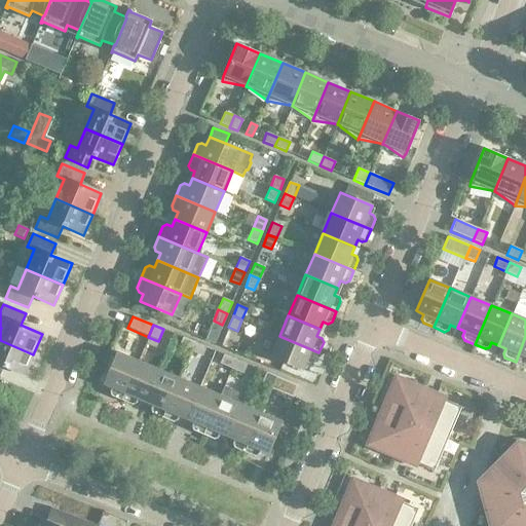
[(318,352),(279,336),(270,357),(302,370),(306,363),(310,365),(314,363),(318,352)]
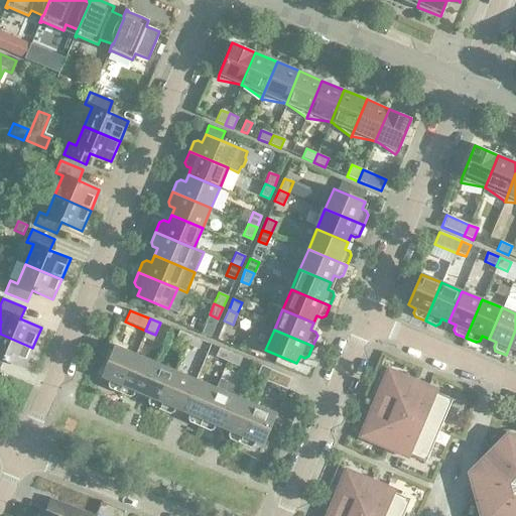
[(515,330),(506,355),(515,359),(515,330)]
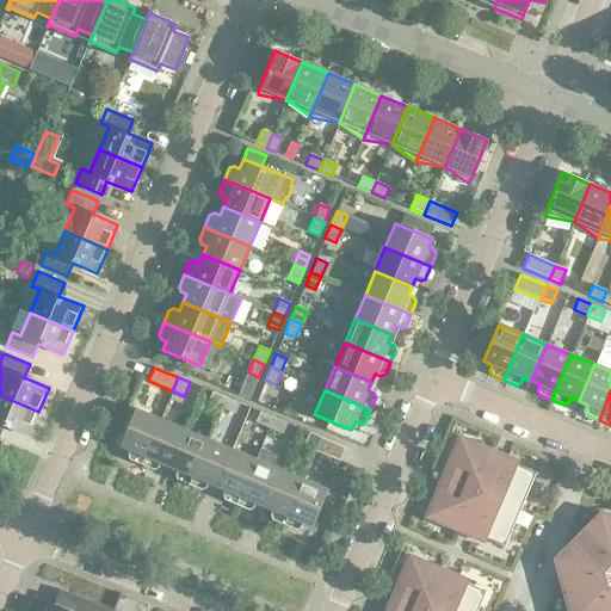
[(226,397),(213,392),(208,402),(221,408),(226,397)]
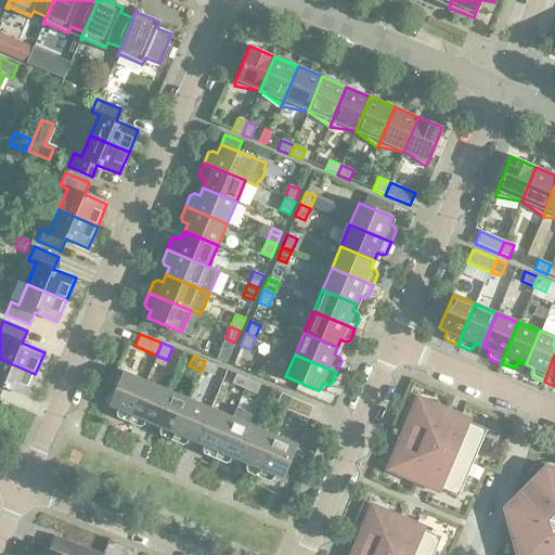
[(35,374),(0,359),(0,394),(3,387),(26,396),(35,374)]
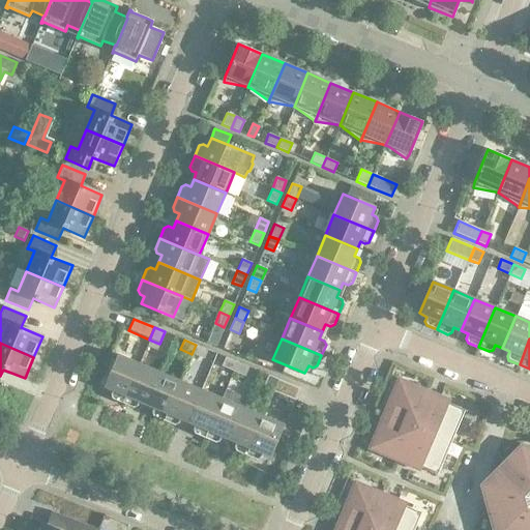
[(207,350),(196,345),(192,354),(204,359),(207,350)]
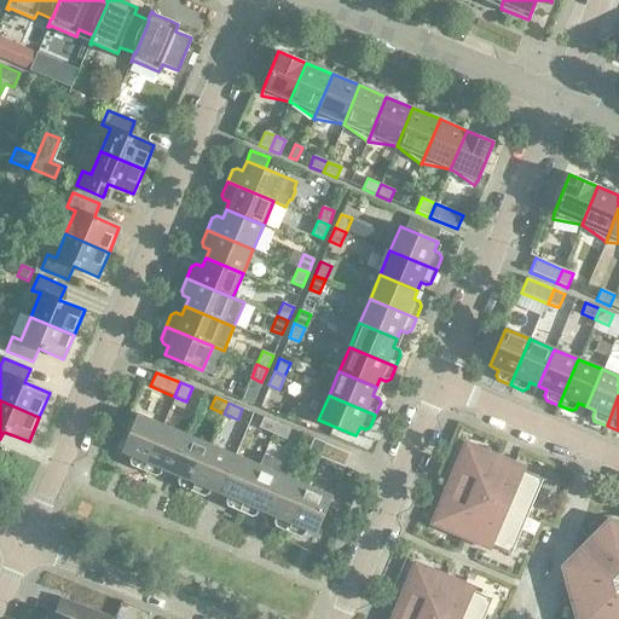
[(131,467),(143,472),(162,426),(138,415),(122,452),(131,456),(128,462),(131,467)]
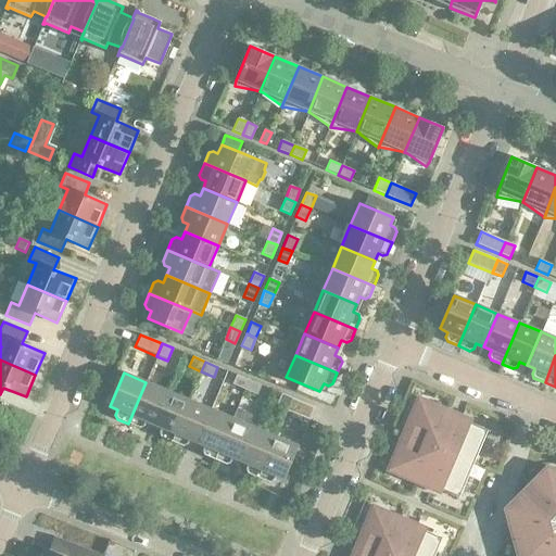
[(249,380),(236,375),(232,384),(244,390),(249,380)]
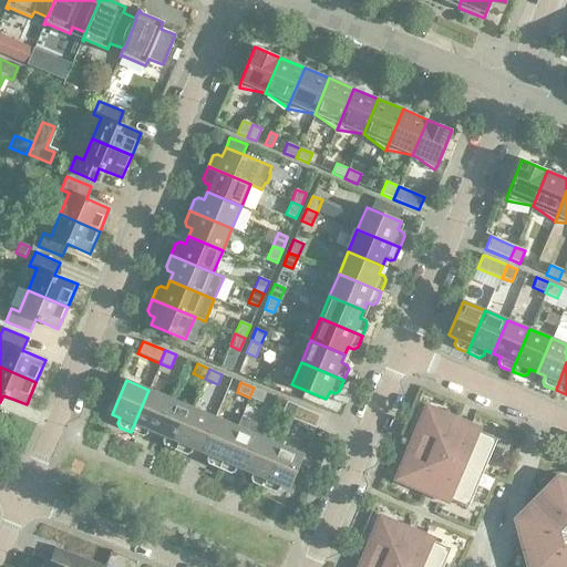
[(266,393),(254,388),(249,398),(261,402),(266,393)]
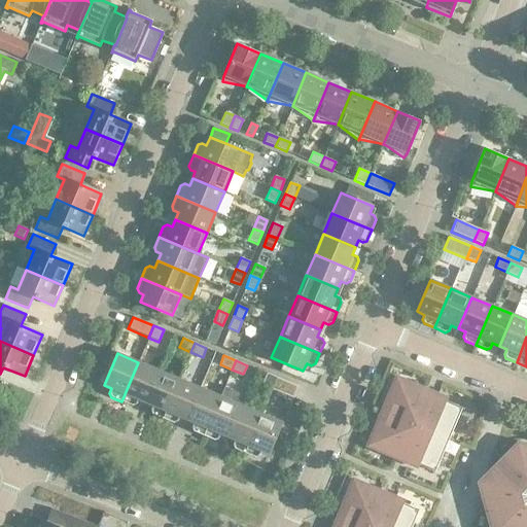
[(159,371),(138,362),(121,401),(132,406),(136,405),(138,399),(145,402),(159,371)]
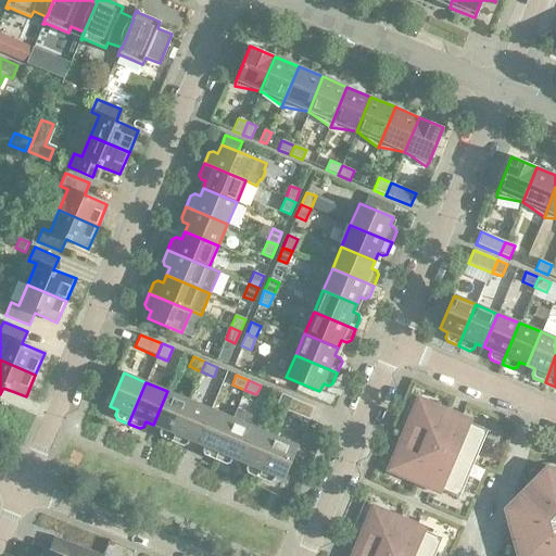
[(189,400),(167,391),(153,425),(161,428),(159,433),(161,438),(172,442),(189,400)]
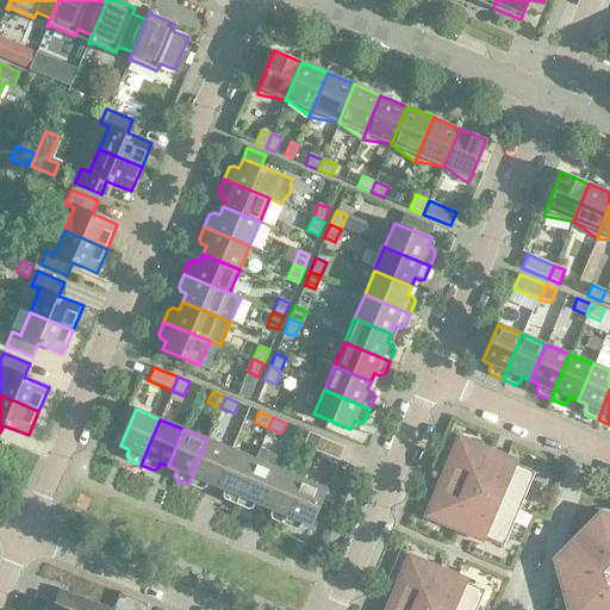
[(321,437),(309,431),(303,446),(315,450),(321,437)]
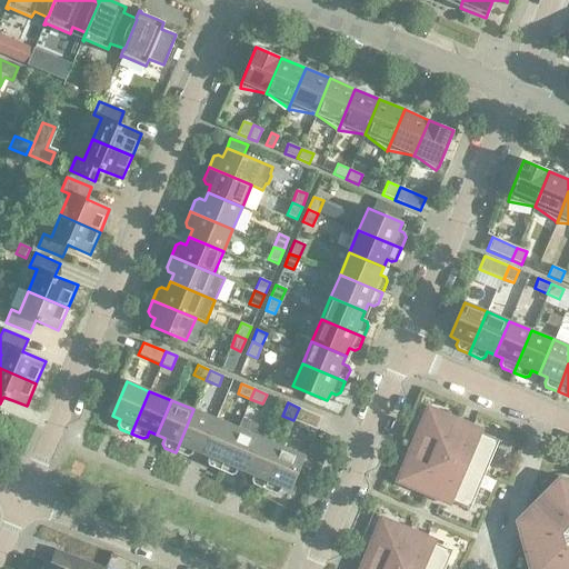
[(321,417),(299,408),(293,420),(316,430),(321,417)]
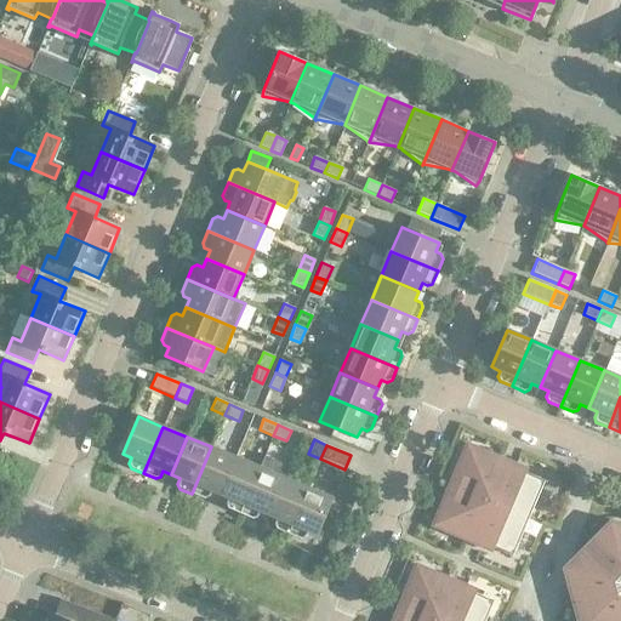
[(235,457),(211,446),(192,494),(204,499),(209,496),(211,491),(220,495),(235,457)]
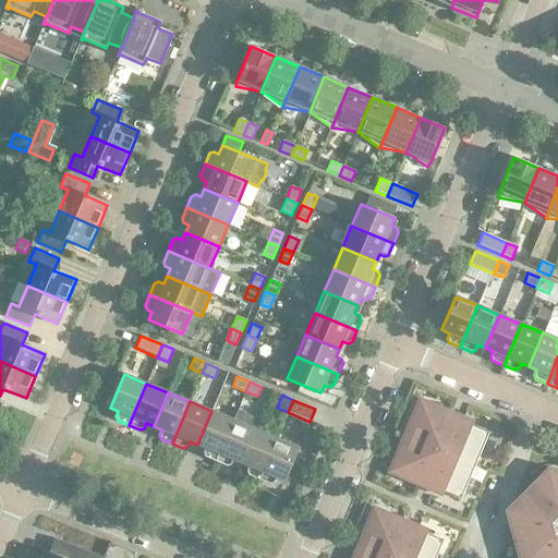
[(421,403),(407,437),(440,451),(455,417),(421,403)]
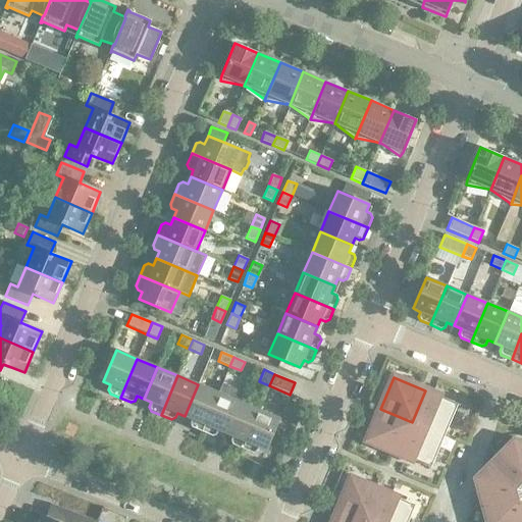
[(222,383),(218,393),(202,432),(212,436),(216,434),(218,430),(225,433),(239,402),(243,392),(222,383)]
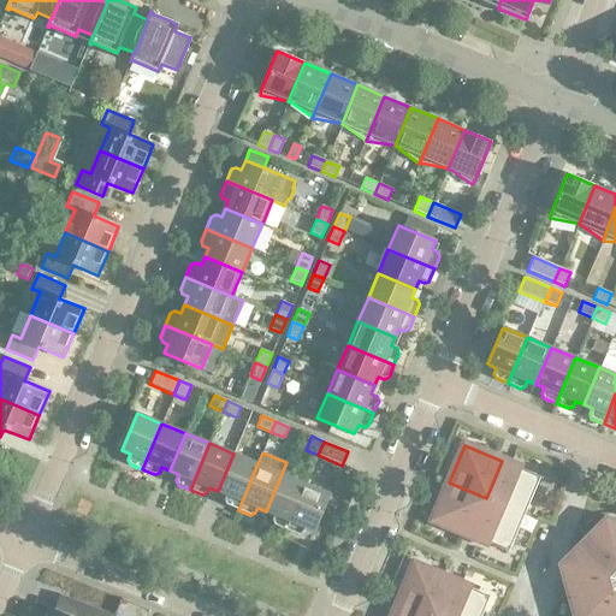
[(258,463),(234,454),(218,491),(226,495),(224,499),(226,504),(238,510),(258,463)]
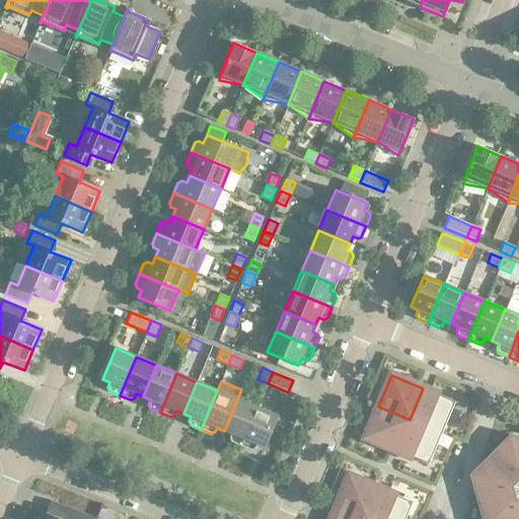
[(454,401),(423,388),(410,420),(441,433),(454,401)]
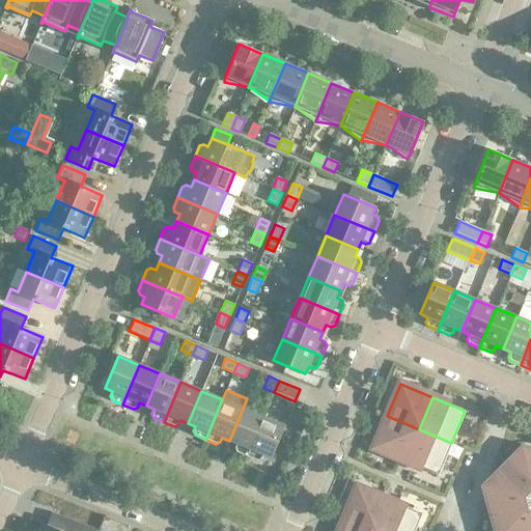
[(263,417),(243,409),(229,441),(236,443),(234,448),(236,452),(247,456),(263,417)]
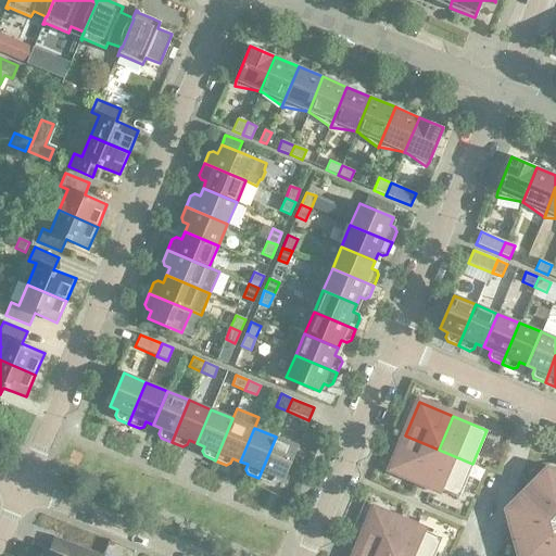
[(439,450),(405,436),(391,469),(425,483),(439,450)]
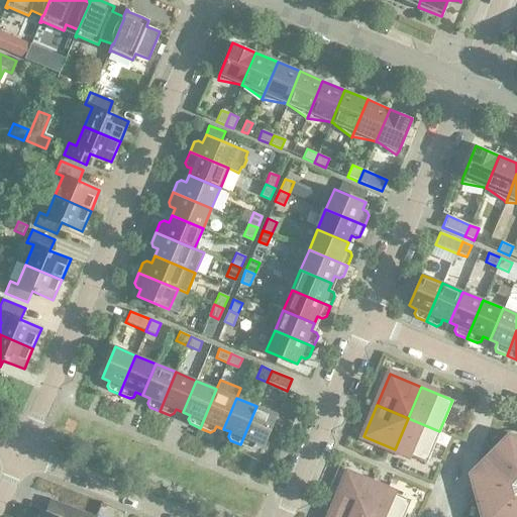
[(277,415),(256,406),(240,444),(250,449),(254,447),(256,442),(264,446),(277,415)]
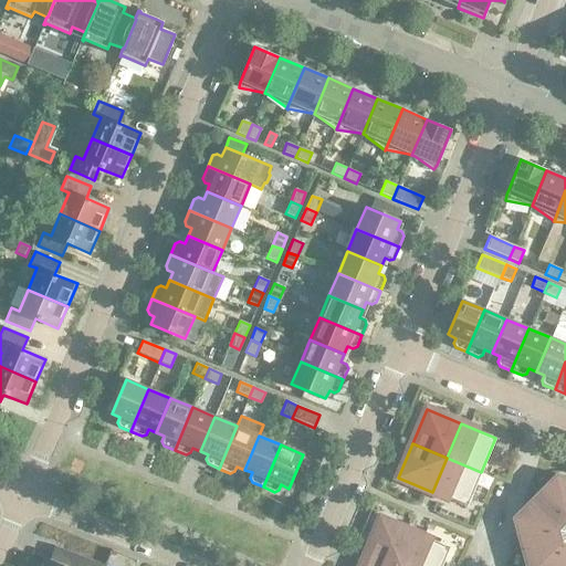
[(481,472),(447,458),(432,492),(467,506),(481,472)]
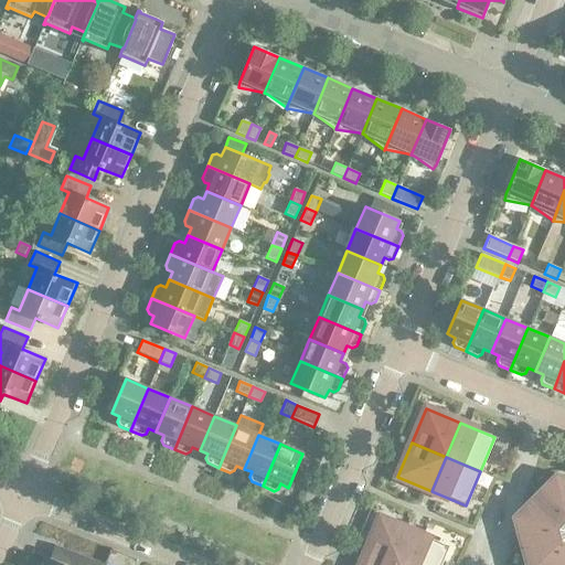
[(543,488),(523,508),(513,519),(522,521),(520,534),(518,534),(525,564),(564,564),(564,479),(554,476),(555,479),(544,490),(543,488)]
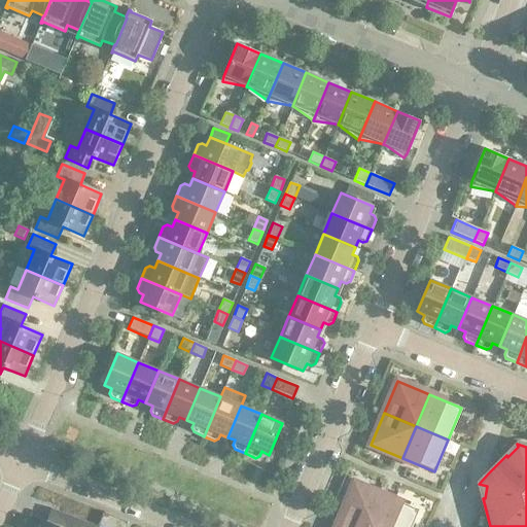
[(354,483),(341,515),(369,526),(373,526),(386,496),(354,483)]
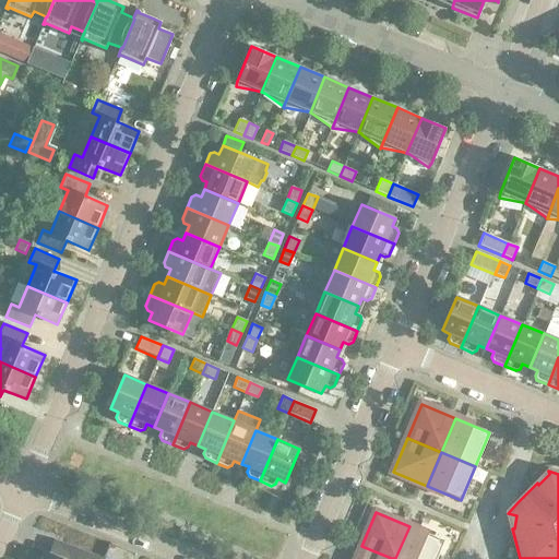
[(436,558),(443,540),(409,526),(395,558),(436,558)]
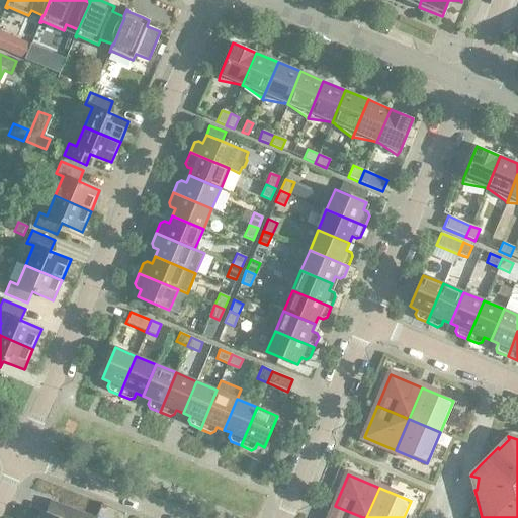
[(95,517),(96,517),(51,500),(46,512),(40,511),(37,517),(95,517)]
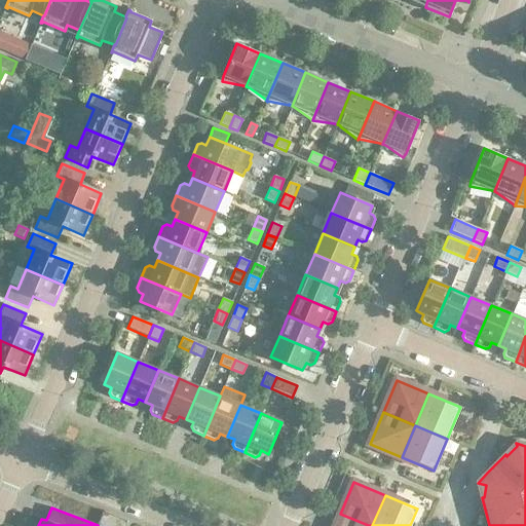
[(124,525),(127,521),(103,512),(98,525),(100,525),(124,525)]
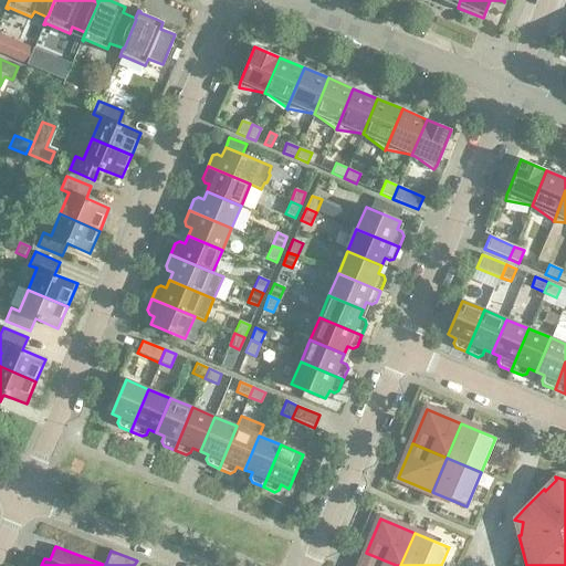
[(396,565),(366,553),(360,565),(396,565)]
